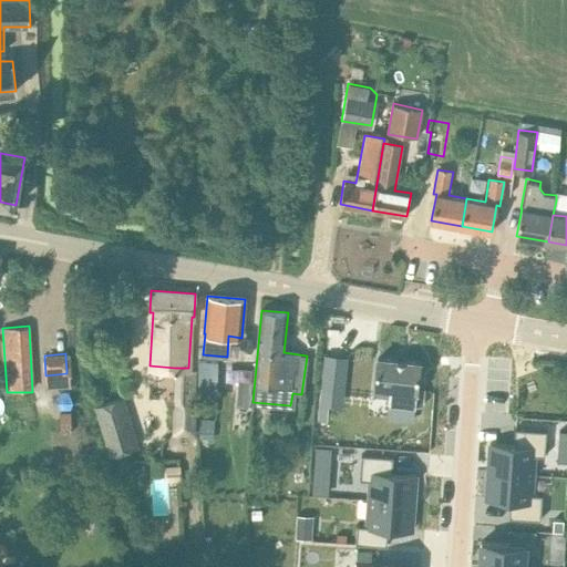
[(322,391),(343,392),(347,359),(326,357),(322,391)]
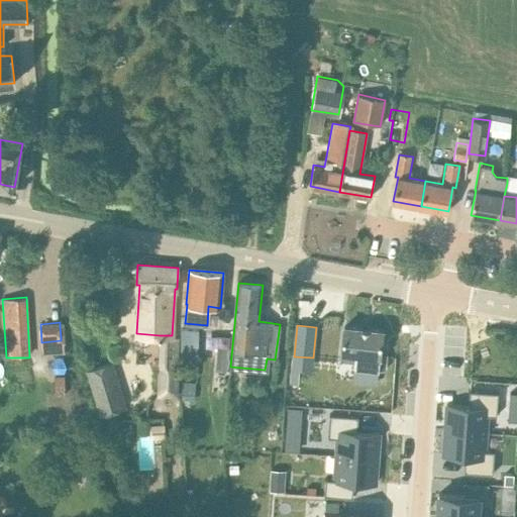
[(341,357),(340,360),(355,363),(378,365),(383,366),(384,366),(385,366),(386,355),(380,355),(383,330),(344,326),(342,346),(341,357)]
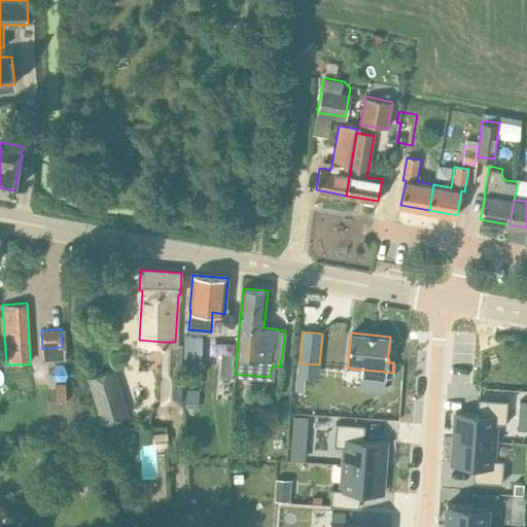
[(203,335),(184,335),(184,371),(194,371),(203,371),(203,335)]
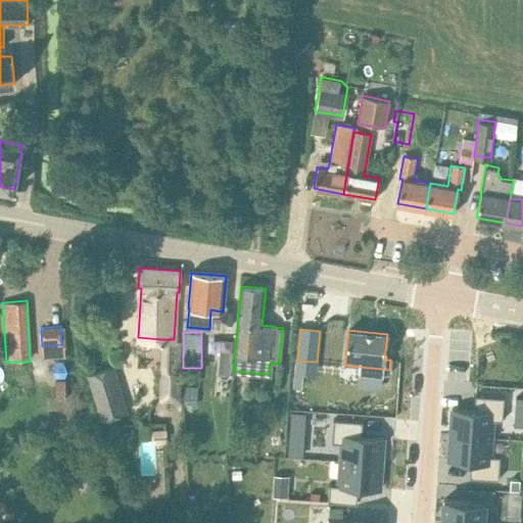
[(220,351),(219,363),(231,364),(232,364),(233,351),(220,351)]
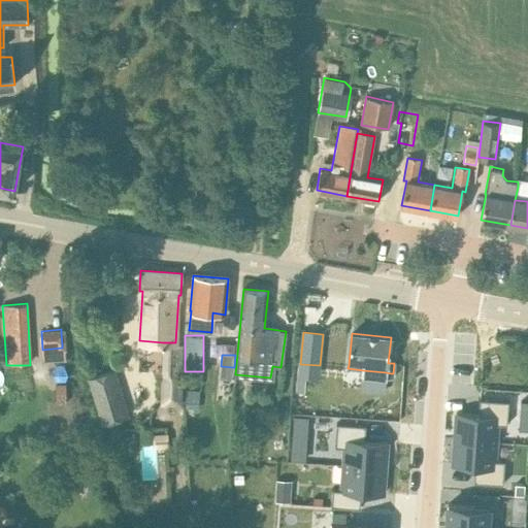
[(163,381),(161,381),(162,405),(183,404),(182,369),(163,369),(163,381)]
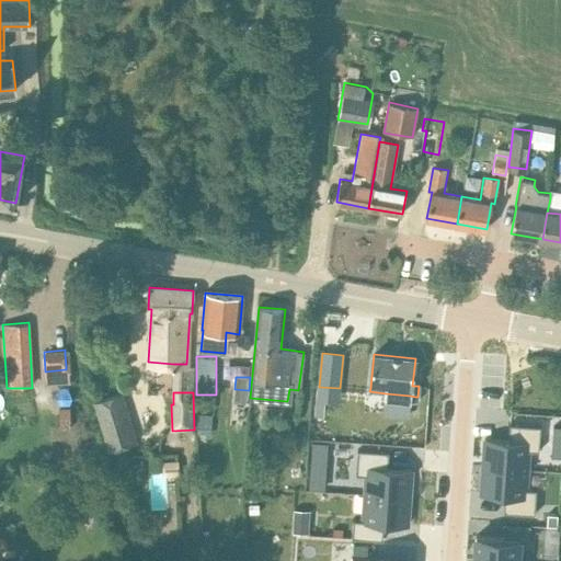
[(107,455),(133,447),(117,396),(91,403),(107,455)]
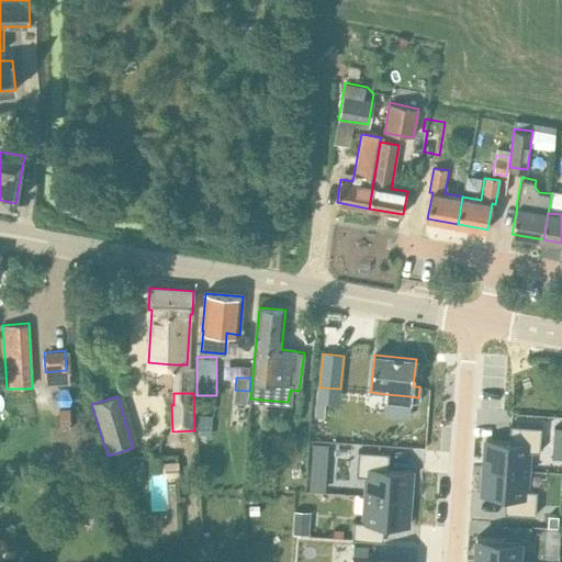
[(59,411),(59,429),(70,429),(70,411),(59,411)]
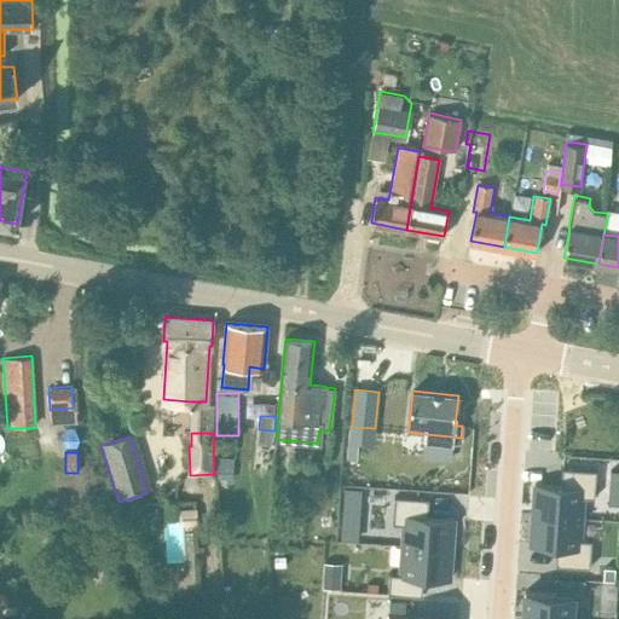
[(218,457),(217,479),(233,480),(235,457),(218,457)]
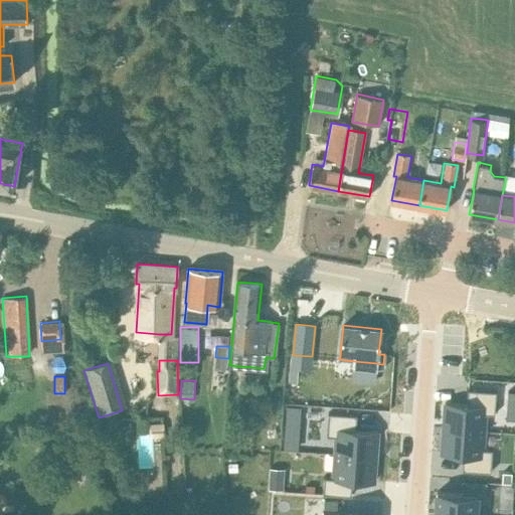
[(446,402),(444,427),(486,431),(487,413),(497,414),(499,392),(470,390),(469,404),(446,402)]
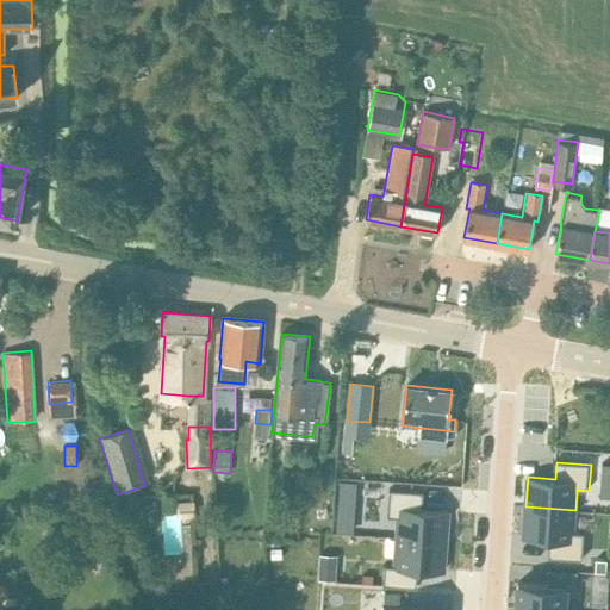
[(336,477),(335,487),(347,489),(348,477),(336,477)]
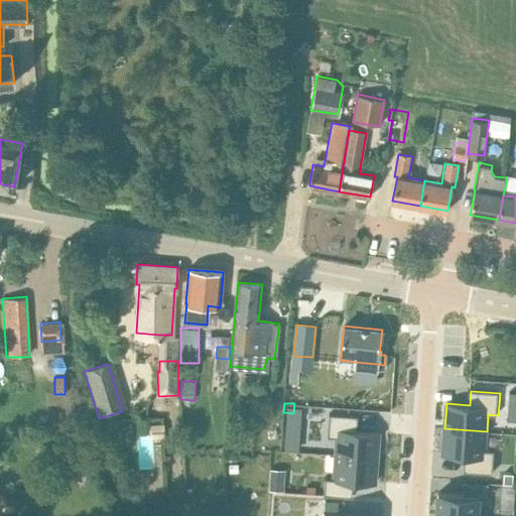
[(332,413),(331,430),(338,430),(336,455),(377,458),(378,432),(357,430),(358,415),(332,413)]
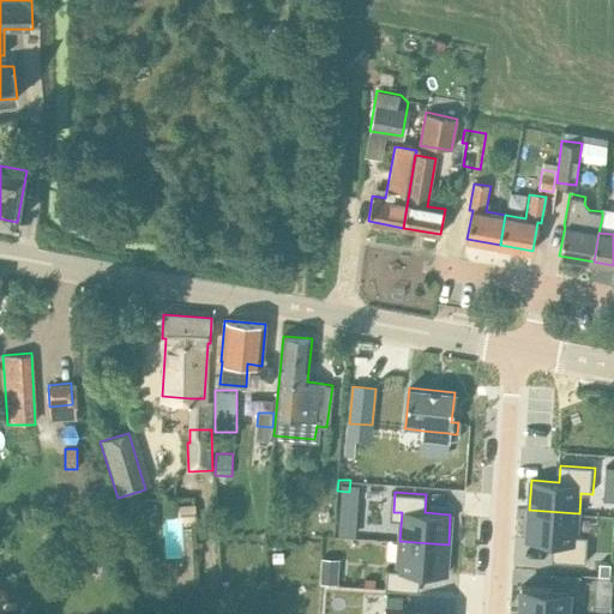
[(196,505),(179,505),(179,522),(196,521),(196,505)]
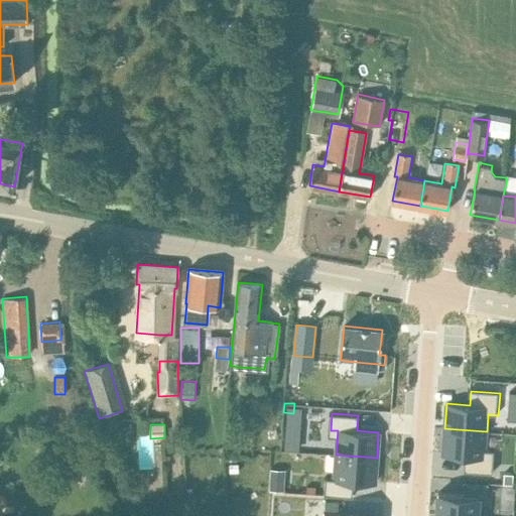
[(444,428),(442,454),(466,455),(465,469),(494,472),(496,449),(485,448),(487,431),(444,428)]
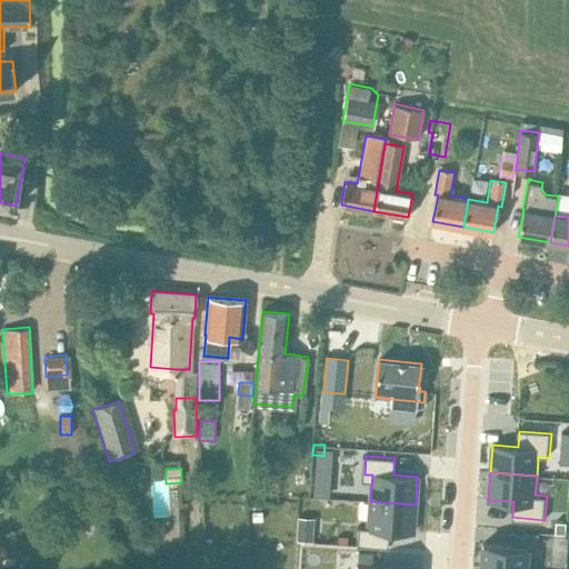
[(361,528),(360,545),(389,547),(390,529),(413,531),(416,505),(370,501),(368,528),(361,528)]
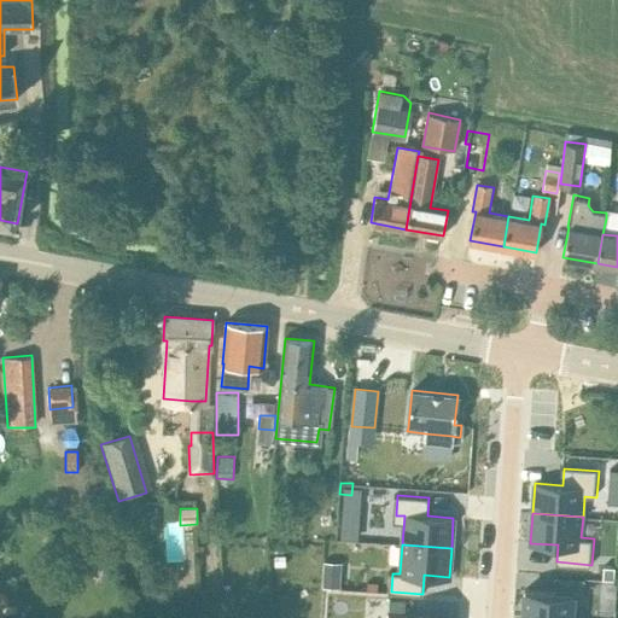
[(602,566),(601,582),(612,583),(613,567),(602,566)]
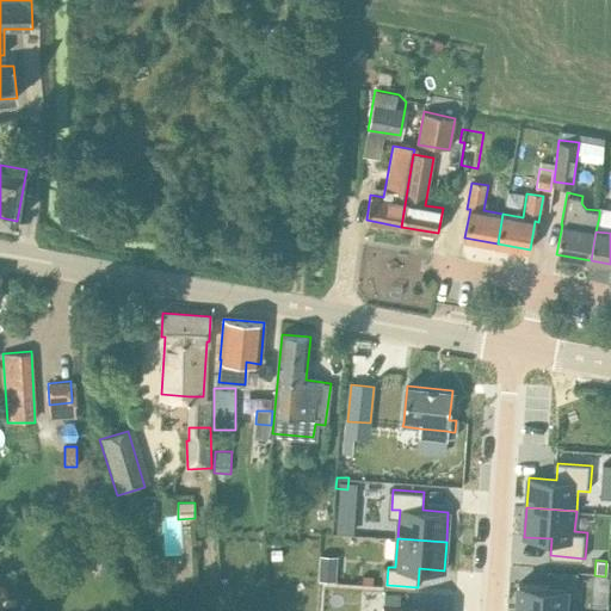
[(318,568),(318,580),(329,581),(329,569),(318,568)]
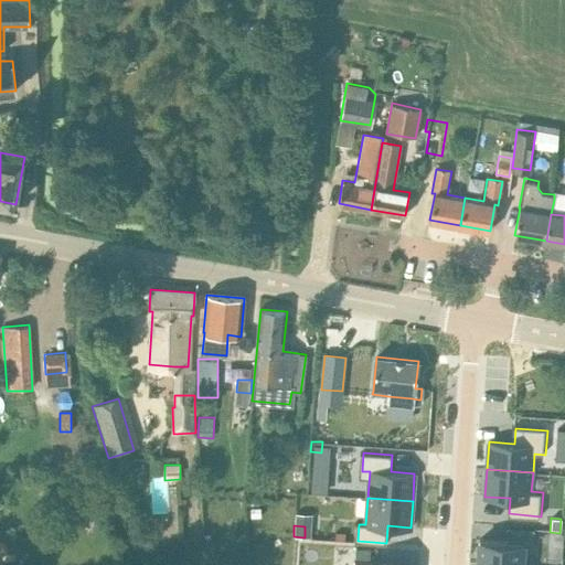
[(480,540),(478,564),(494,564),(525,564),(528,543),(480,540)]
